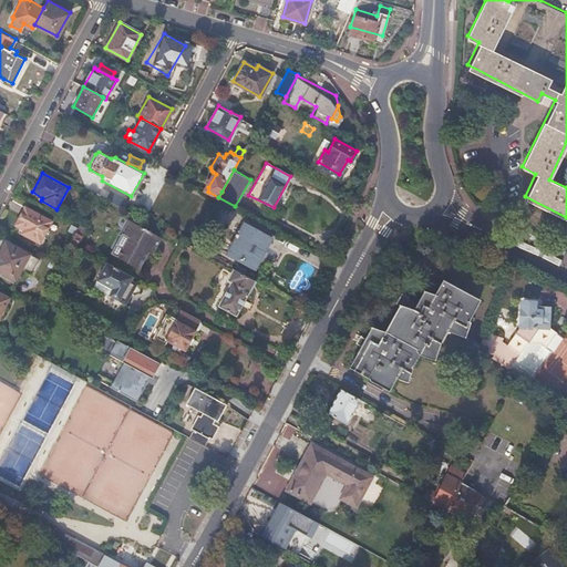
[(110,202),(124,209),(127,203),(99,187),(95,194),(110,202)]
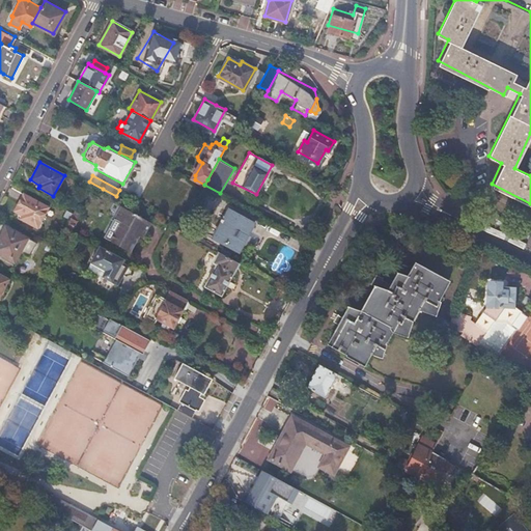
[(33,225),(45,205),(23,194),(14,210),(21,214),(20,218),(33,225)]
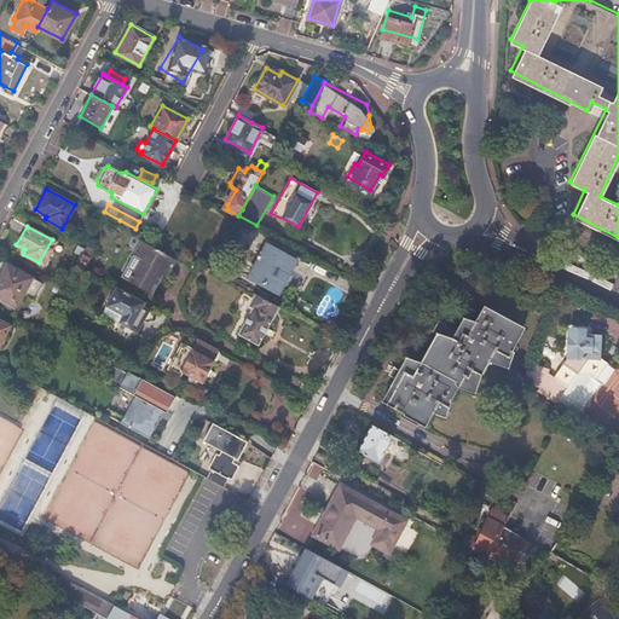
[(128,279),(142,288),(146,290),(151,282),(156,281),(169,255),(140,239),(127,264),(134,267),(128,279)]
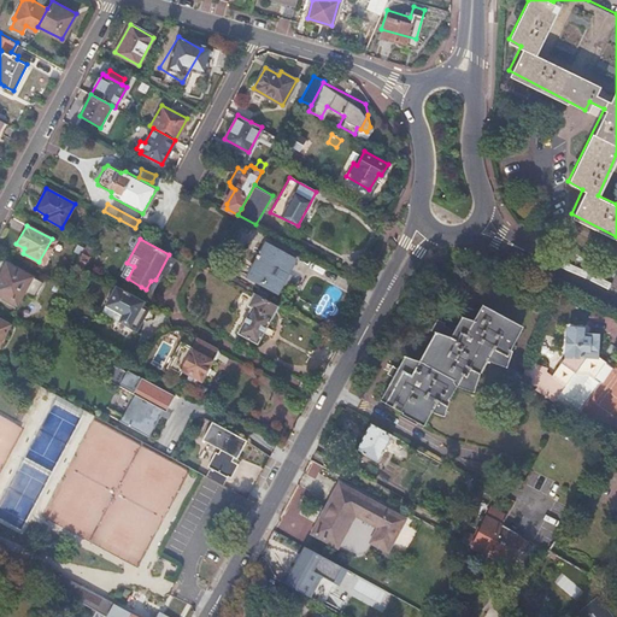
[(281,281),(293,260),(264,244),(246,274),(270,288),(277,278),(281,281)]
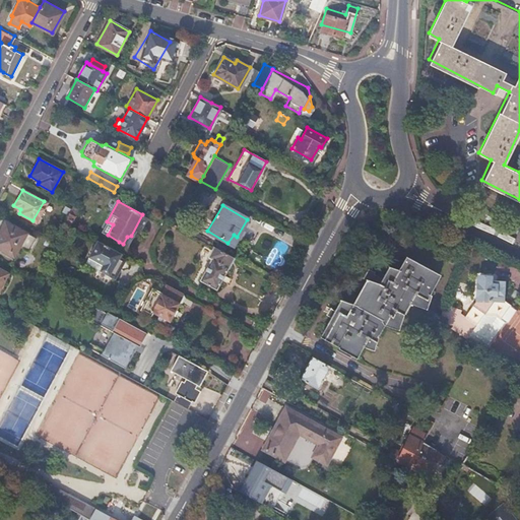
[(64,221),(69,224),(74,216),(68,212),(64,221)]
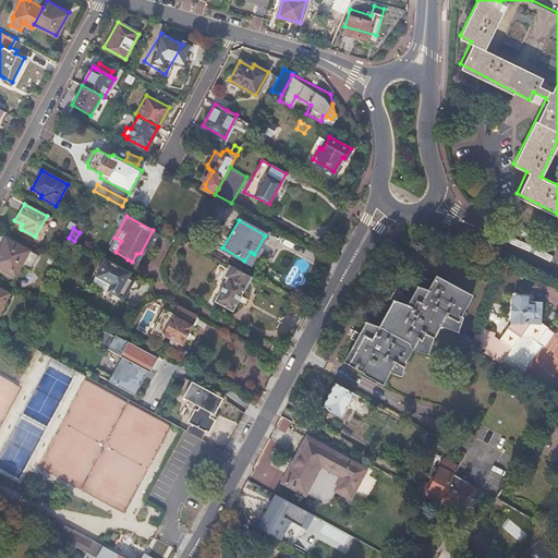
[(21,265),(31,269),(38,255),(5,237),(0,246),(0,266),(15,275),(21,265)]
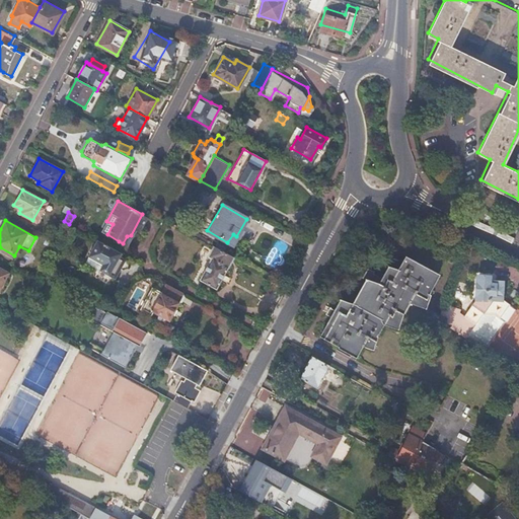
[(109,273),(121,251),(116,249),(99,240),(88,235),(84,232),(74,249),(87,256),(85,261),(109,273)]
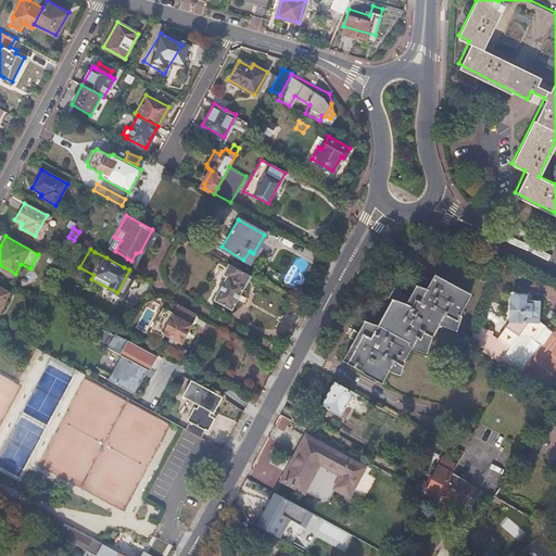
[(106,257),(124,267),(127,258),(115,251),(111,250),(106,257)]
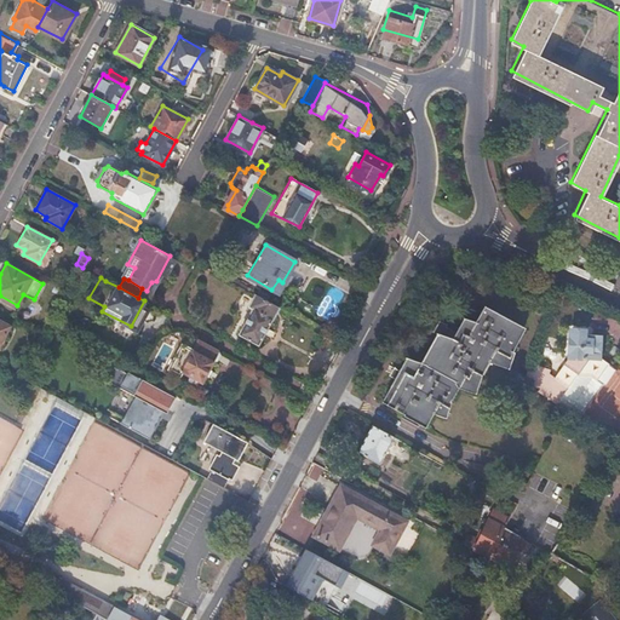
[(150,292),(156,281),(151,282),(147,291),(150,292)]
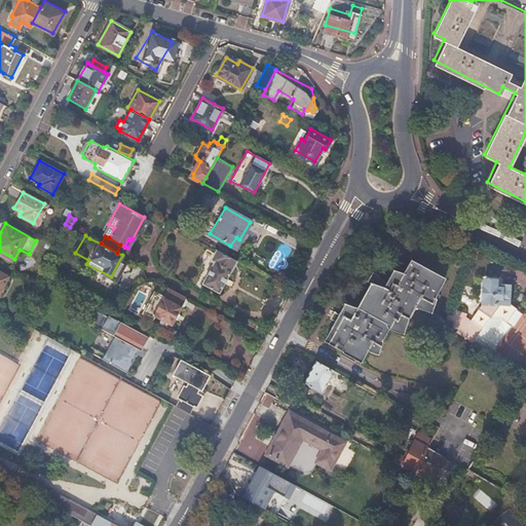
[(229,269),(234,259),(215,248),(209,258),(212,260),(200,283),(218,292),(230,270),(229,269)]
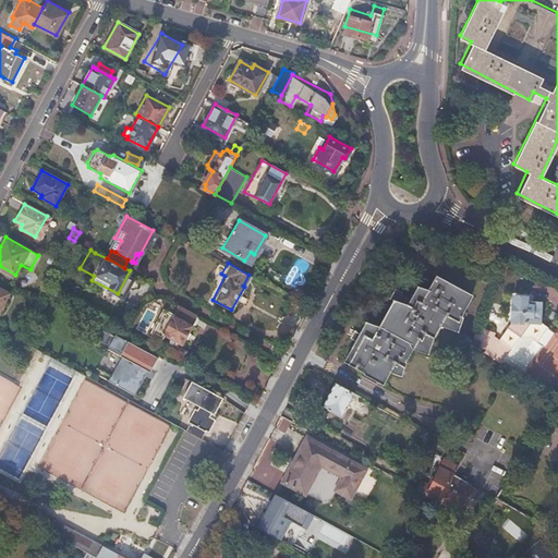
[(458,318),(468,301),(460,298),(461,295),(434,280),(427,292),(416,286),(405,303),(395,301),(381,325),(363,318),(355,331),(361,336),(344,364),(377,381),(384,368),(399,375),(404,360),(399,356),(407,344),(425,351),(431,337),(427,336),(435,320),(441,323),(439,328),(455,335),(460,320),(458,318)]
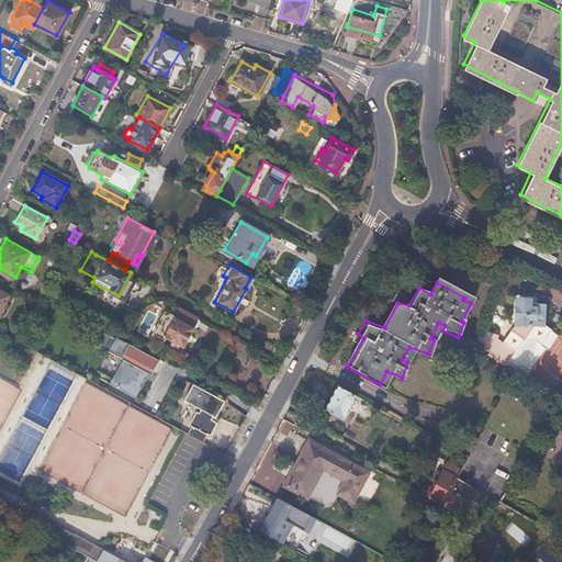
[(546,343),(555,328),(543,322),(547,302),(536,300),(536,293),(532,291),(518,289),(514,292),(510,318),(514,318),(509,327),(524,336),(527,330),(546,343)]
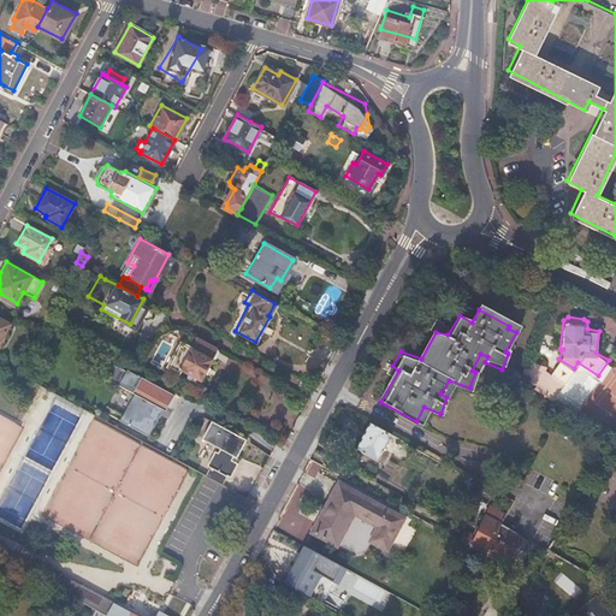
[(202,379),(219,347),(197,335),(191,347),(179,339),(165,367),(179,374),(182,368),(202,379)]
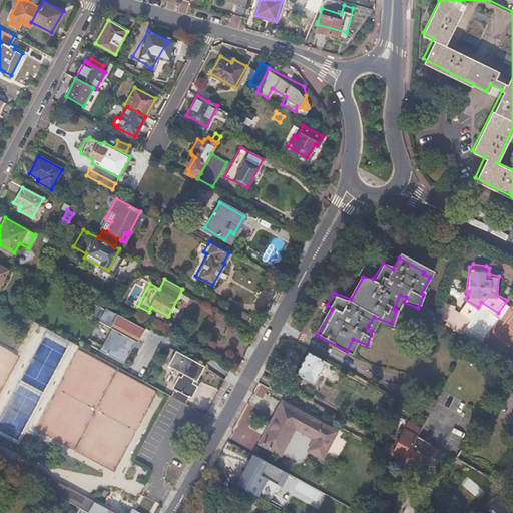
[(462,332),(470,318),(453,308),(453,304),(439,299),(434,314),(447,318),(445,322),(462,332)]
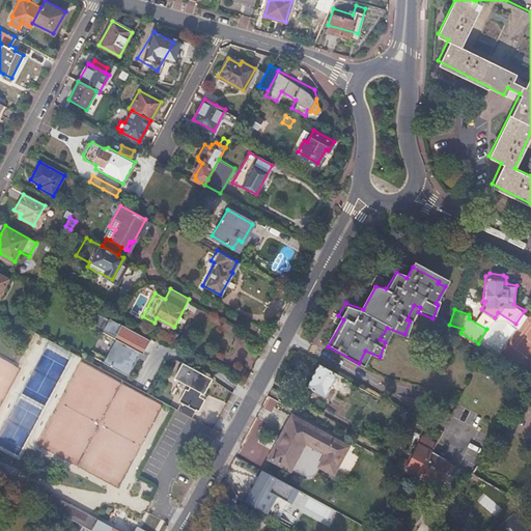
[(139,347),(145,335),(117,320),(110,335),(121,341),(112,359),(133,369),(143,350),(139,347)]
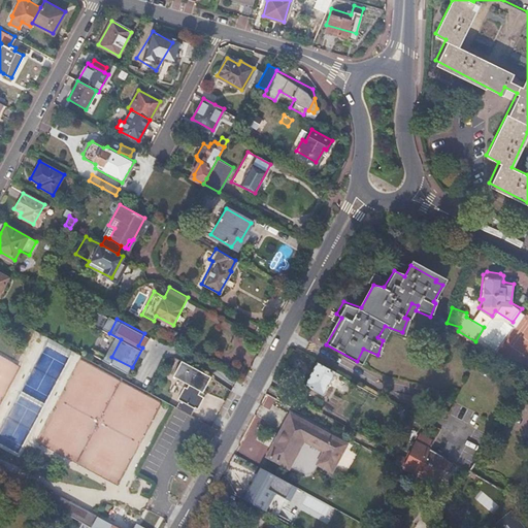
[(179,362),(171,377),(188,387),(186,390),(183,388),(175,400),(197,411),(204,398),(198,394),(199,391),(202,393),(209,377),(179,362)]
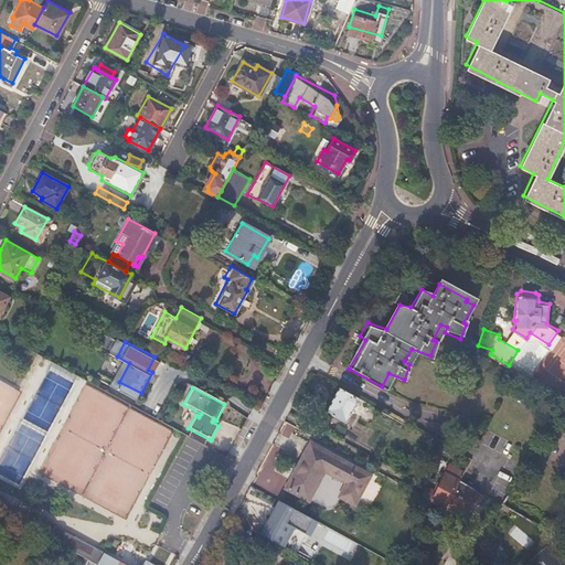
[(324,413),(344,424),(358,398),(344,391),(338,387),(324,413)]
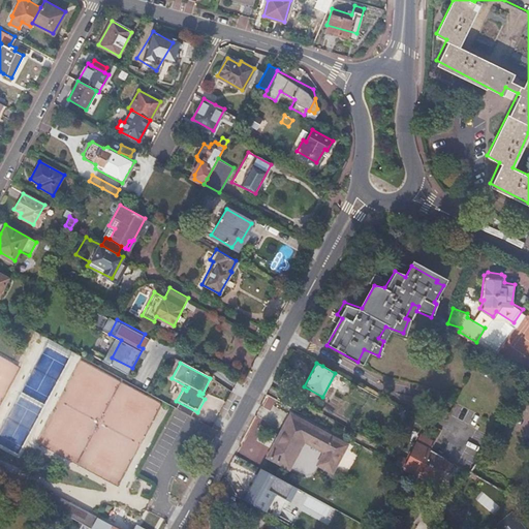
[(120,376),(150,393),(154,384),(137,375),(135,377),(124,371),(120,376)]
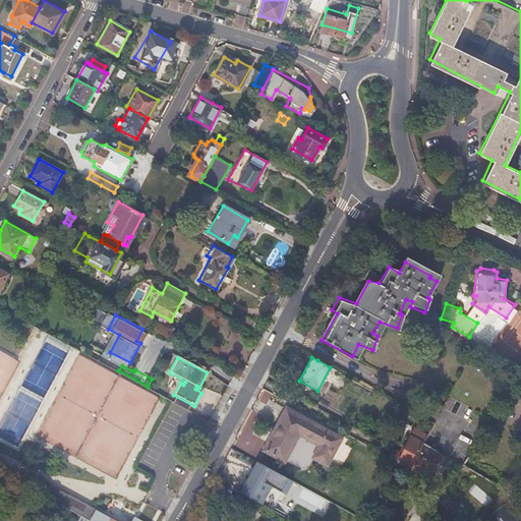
[(327,463),(341,438),(287,407),(264,449),(297,467),(309,464),(314,457),(327,463)]
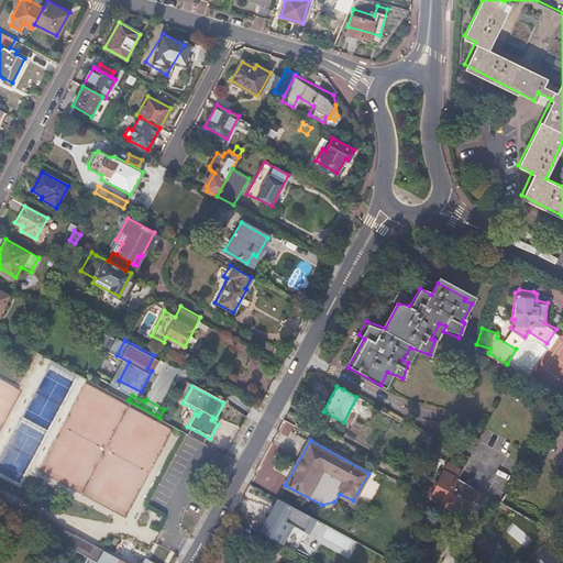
[(449,463),(445,471),(459,477),(461,472),(462,470),(449,463)]
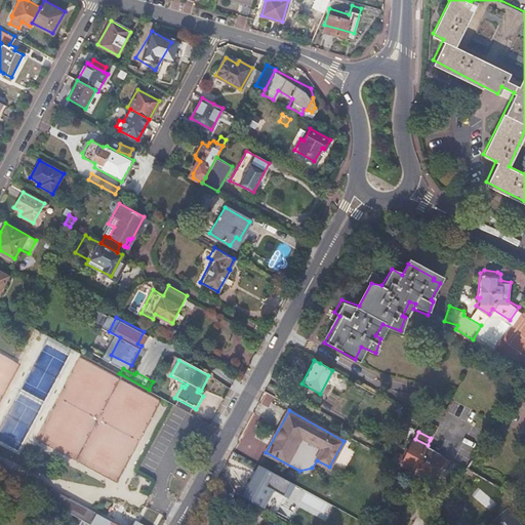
[(415,439),(401,465),(415,472),(415,471),(423,452),(428,445),(415,439)]
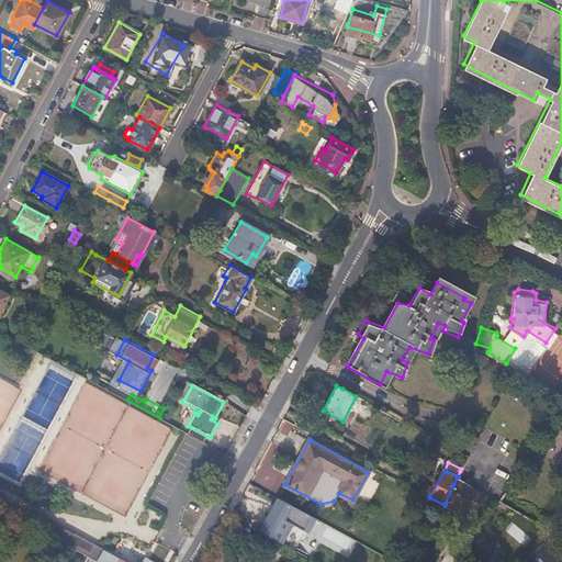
[(453,484),(445,504),(458,512),(468,494),(471,496),(470,497),(475,502),(483,491),(468,483),(458,476),(453,484)]
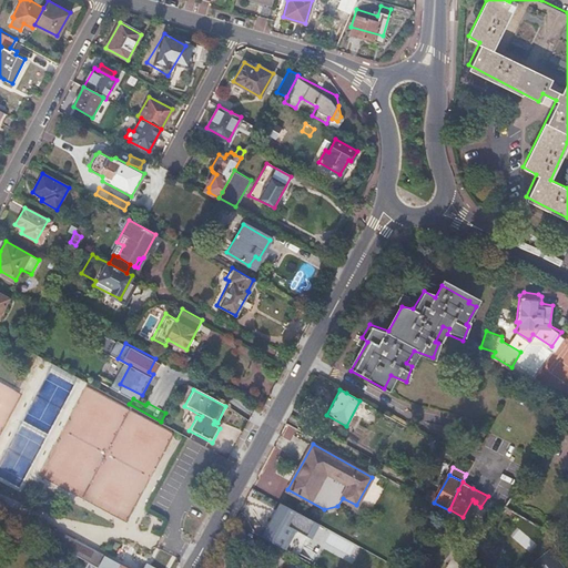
[(496,503),(488,499),(486,504),(493,508),(496,503)]
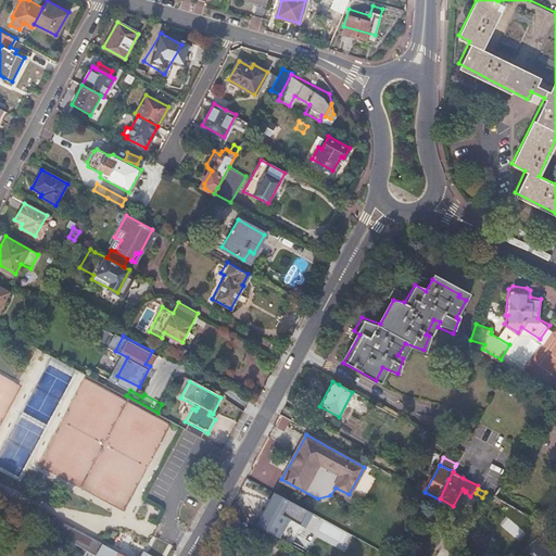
[(155,555),(143,550),(139,555),(126,555),(51,516),(46,527),(52,530),(70,540),(79,545),(84,547),(99,555),(155,555)]
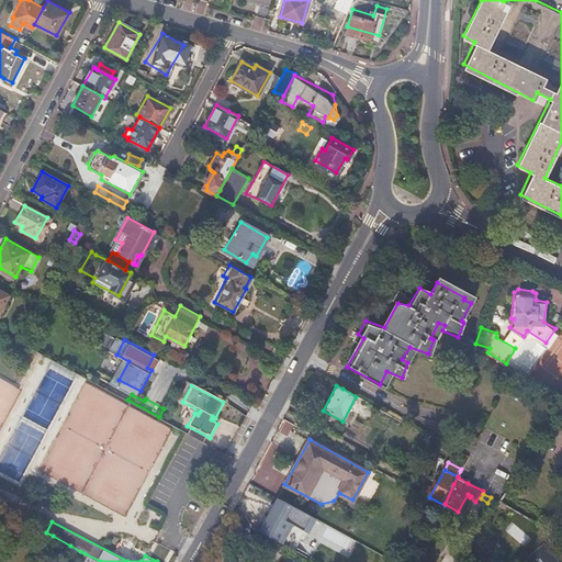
[(268,536),(254,528),(250,536),(265,543),(268,536)]
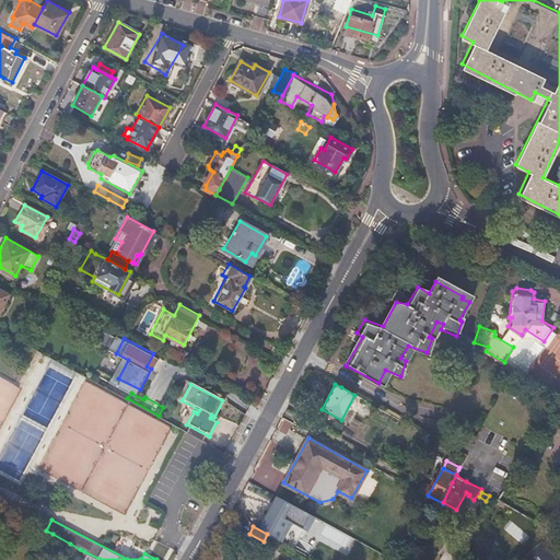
[(557,559),(543,541),(524,557),(526,559),(557,559)]
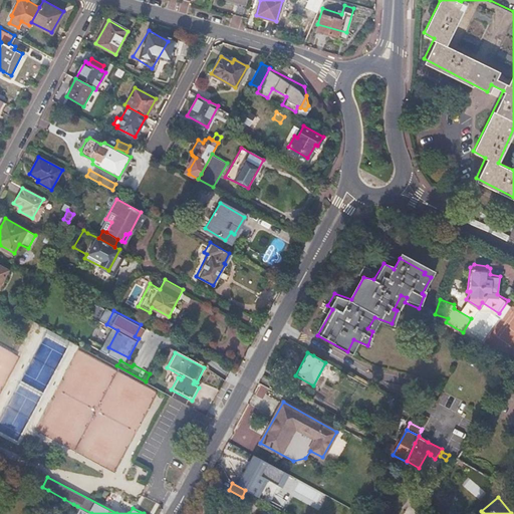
[(73,504),(64,499),(59,508),(68,513),(73,504)]
